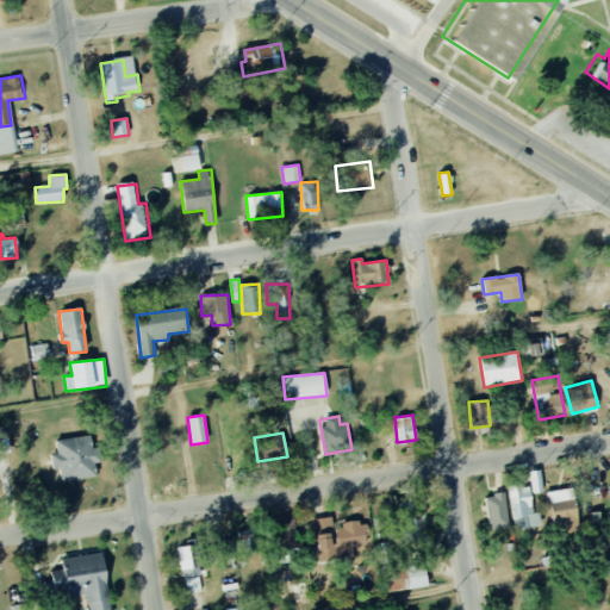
[(56,441),(57,455),(51,455),(53,471),(60,470),(61,481),(97,477),(95,464),(100,464),(98,448),(92,448),(91,436),(56,441)]
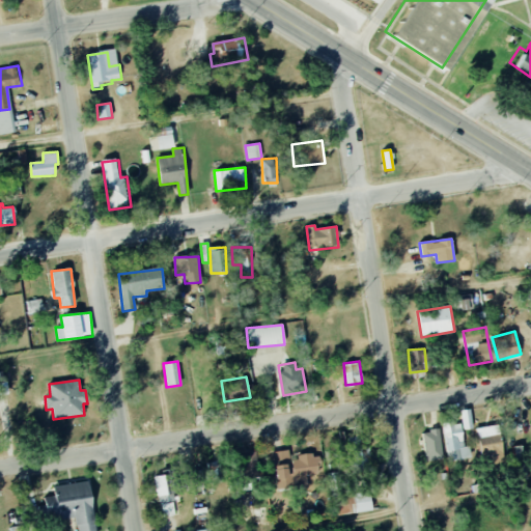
[(473,428),(470,410),(460,411),(462,422),(443,424),(447,462),(471,458),(470,446),(464,447),(462,430),(473,428)]
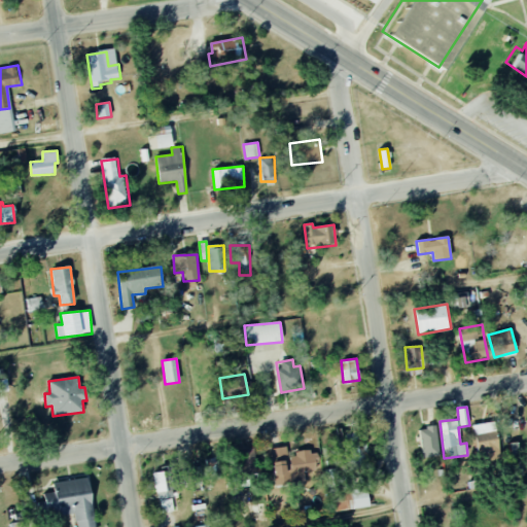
[(472,425),(476,444),(497,440),(494,422),(472,425)]
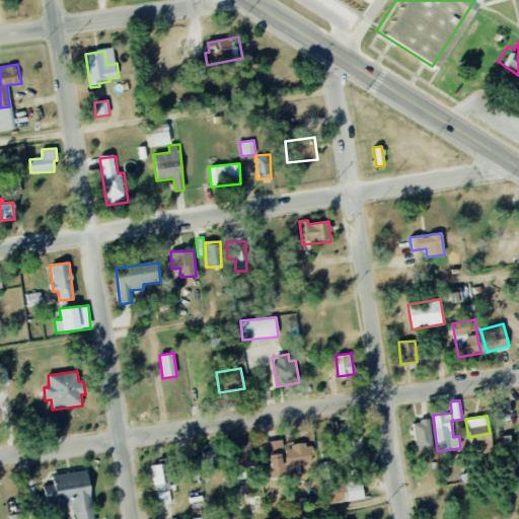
[(413,422),(415,450),(431,450),(430,421),(413,422)]
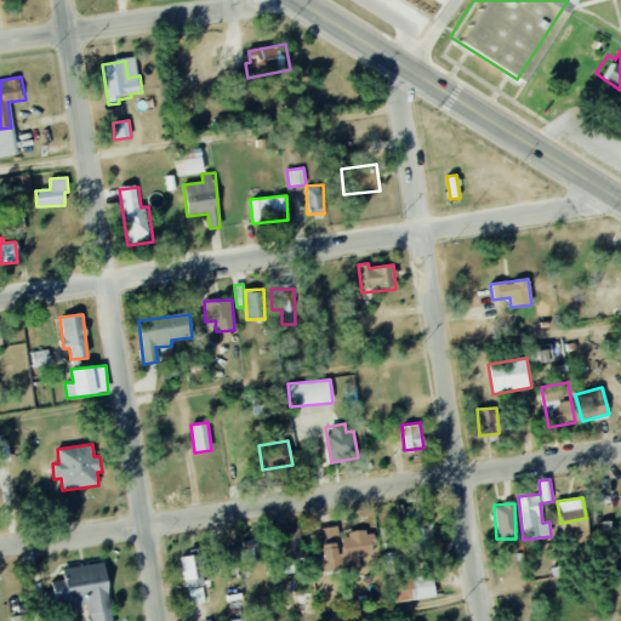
[(406,511),(412,553),(434,551),(431,520),(426,522),(425,508),(406,511)]
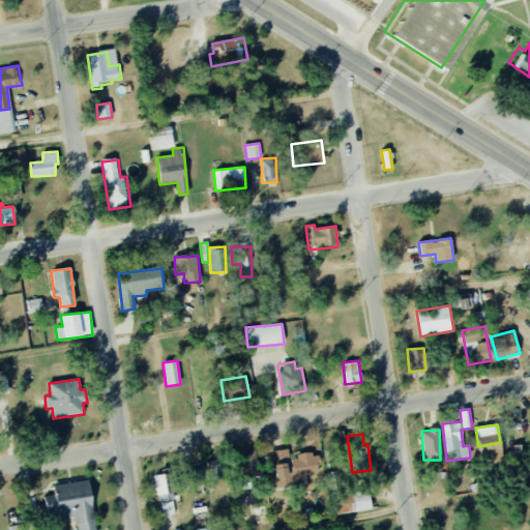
[(520,444),(510,447),(518,480),(527,478),(520,444)]
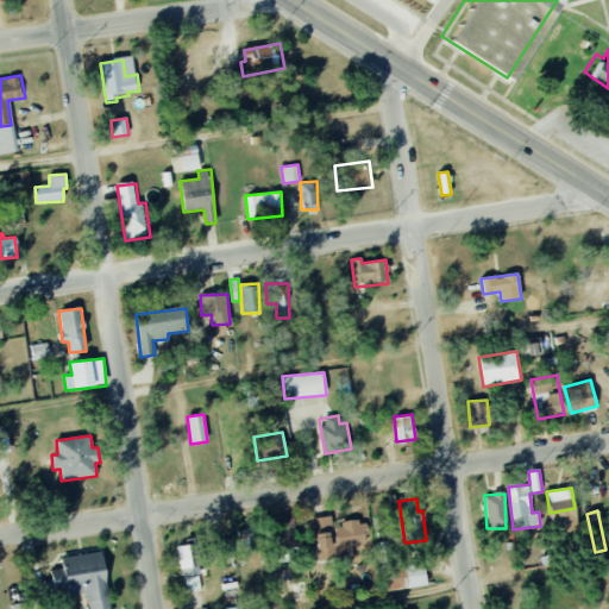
[(316,562),(352,559),(351,544),(369,542),(368,522),(332,525),(332,516),(313,519),(316,562)]
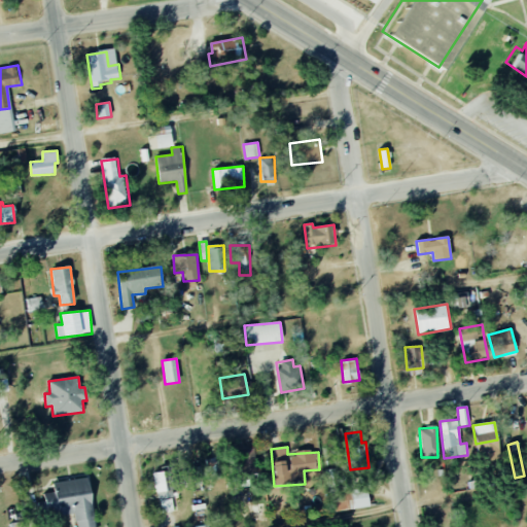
[(258,475),(257,449),(242,450),(243,475),(258,475)]
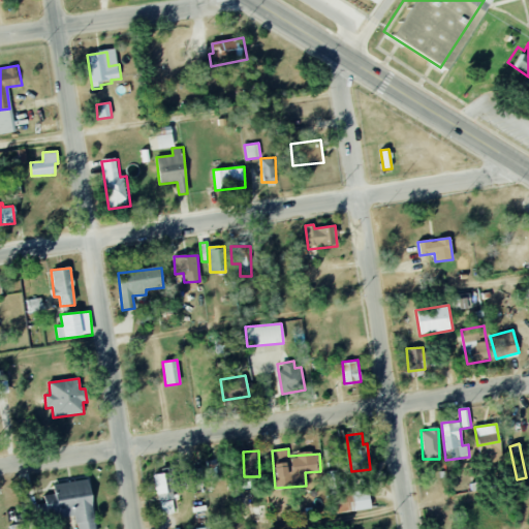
[(207,481),(221,480),(220,465),(207,465),(207,481)]
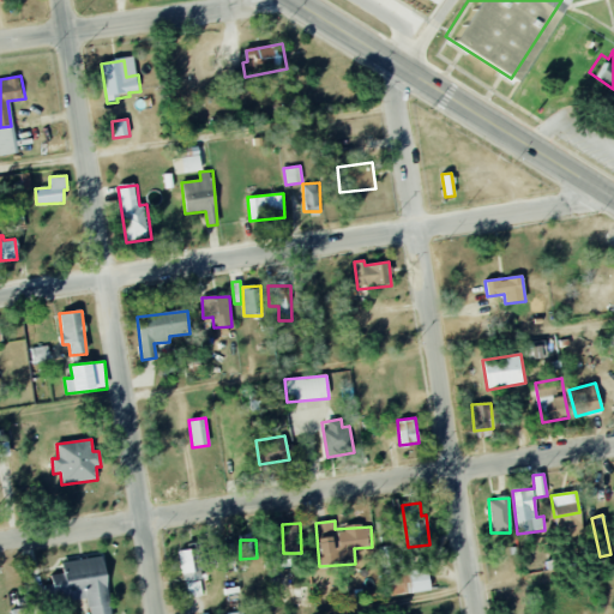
[(217,543),(217,565),(234,565),(235,545),(217,543)]
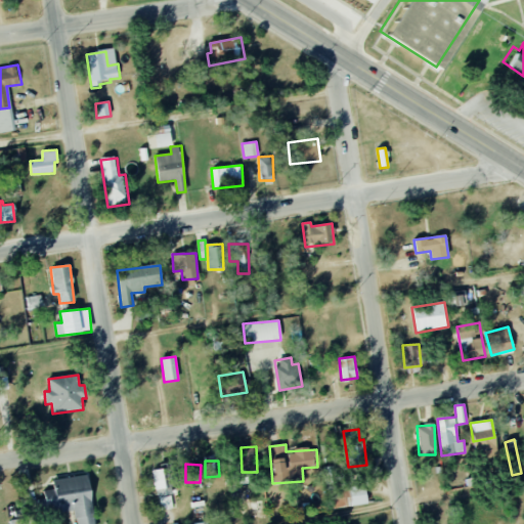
[(324,485),(337,484),(336,466),(323,466),(324,485)]
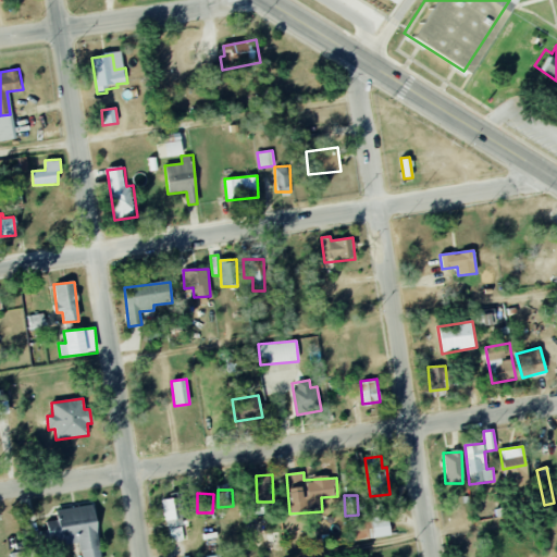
[(164,499),(166,542),(182,541),(180,498),(164,499)]
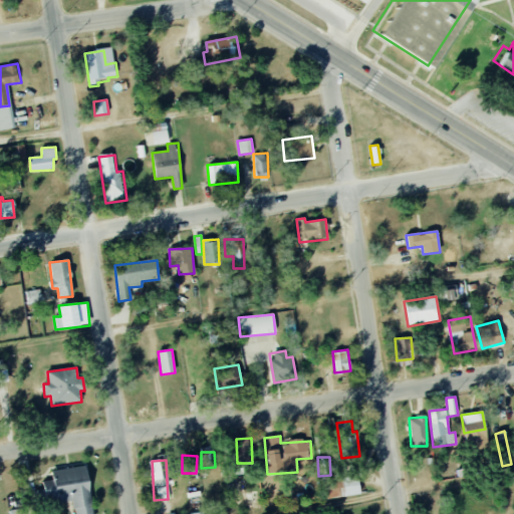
[(51,471),(52,480),(40,482),(44,503),(72,499),(74,513),(92,513),(85,466),(51,471)]
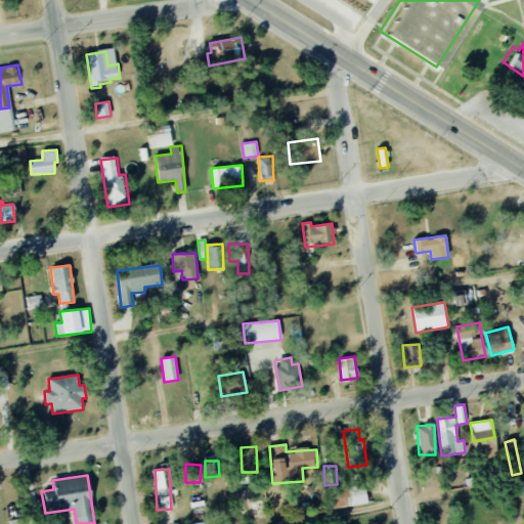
[(332,508),(366,506),(365,486),(331,488),(332,508)]
